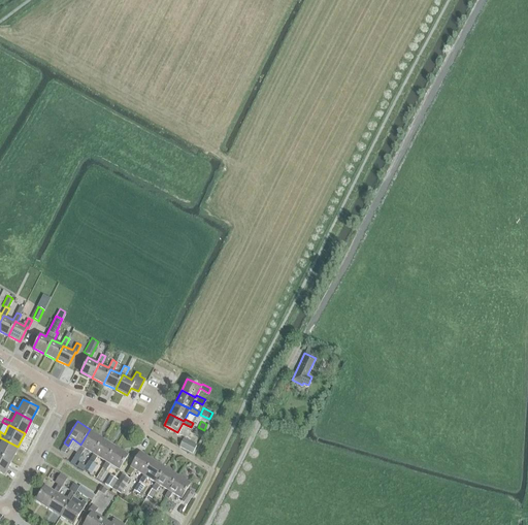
[(85,447),(93,452),(102,437),(90,429),(80,445),(76,451),(80,453),(85,447)]
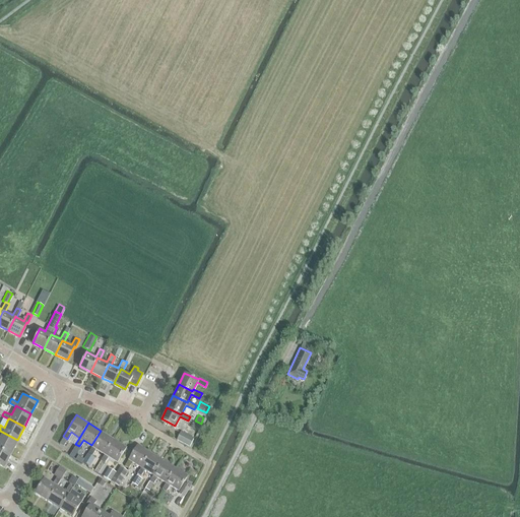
[(95,448),(104,453),(105,453),(114,438),(101,431),(91,445),(87,451),(91,454),(95,448)]
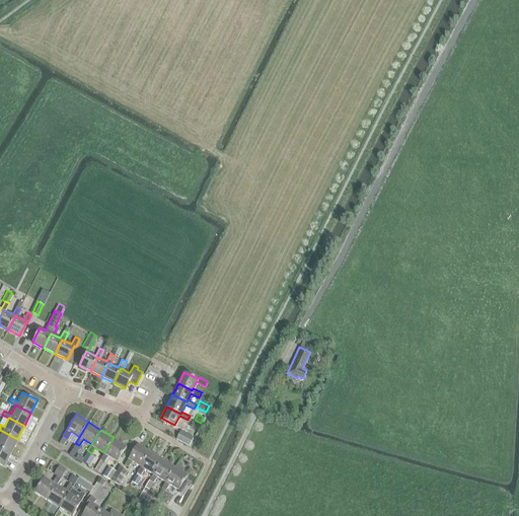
[(176,437),(189,444),(193,436),(179,430),(176,437)]
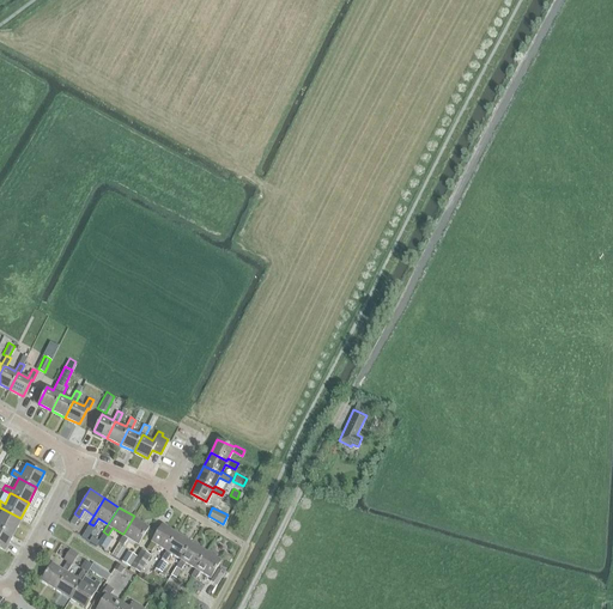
[(0,527),(12,534),(20,518),(2,509),(0,512),(0,527)]
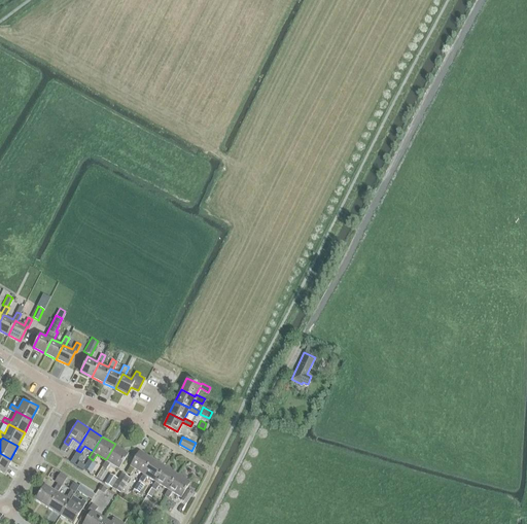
[(106,459),(105,459),(102,465),(106,467),(109,461),(118,466),(128,452),(115,444),(106,459)]
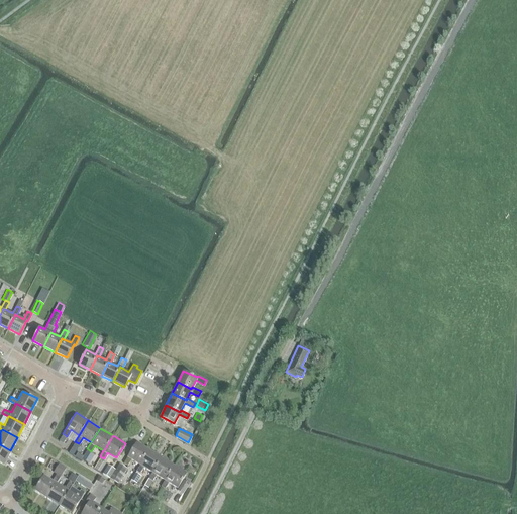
[(131,457),(139,464),(140,464),(149,448),(136,440),(123,461),(127,464),(131,457)]
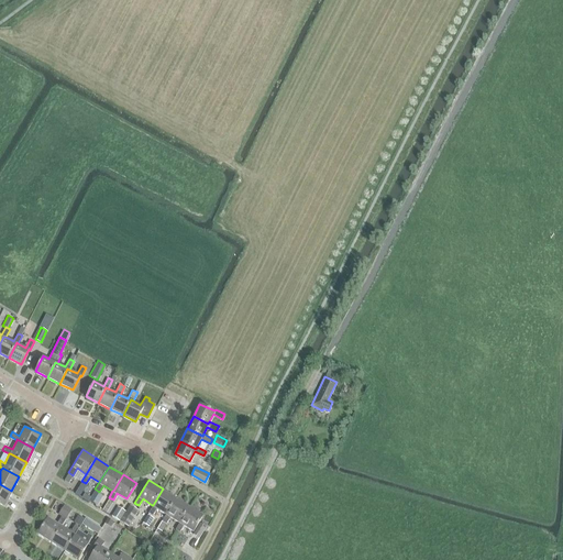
[(81,481),(75,492),(79,494),(86,483),(81,481)]
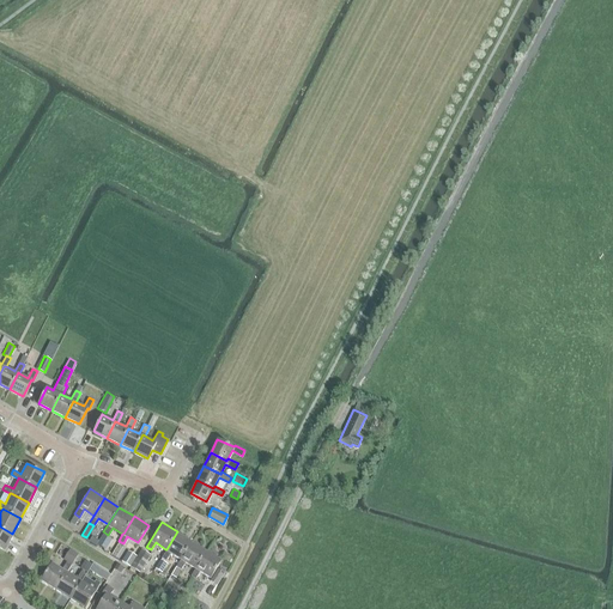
[(0,527),(0,546),(4,549),(12,534),(0,527)]
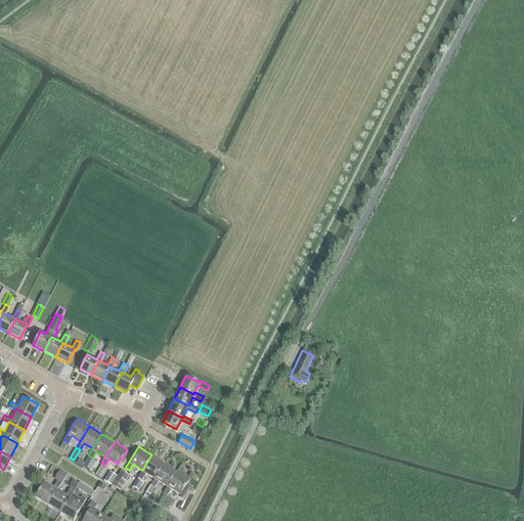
[(83,464),(90,469),(96,460),(88,454),(83,464)]
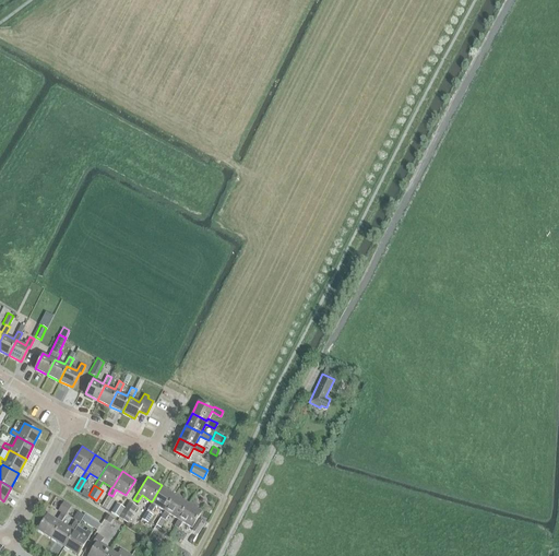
[(155,504),(165,509),(175,494),(162,485),(152,501),(151,501),(147,508),(152,510),(155,504)]
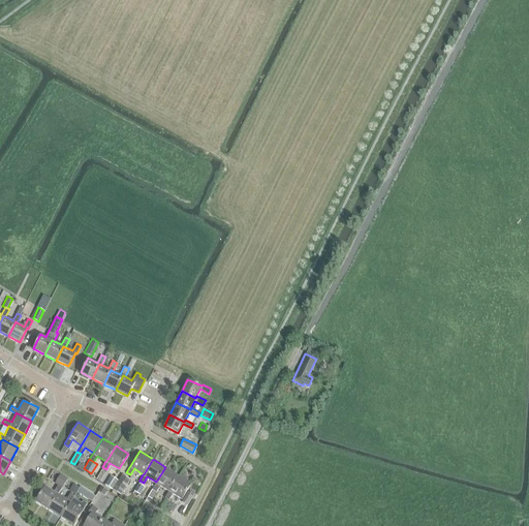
[(160,485),(168,490),(178,474),(165,467),(156,482),(152,488),(156,491),(160,485)]
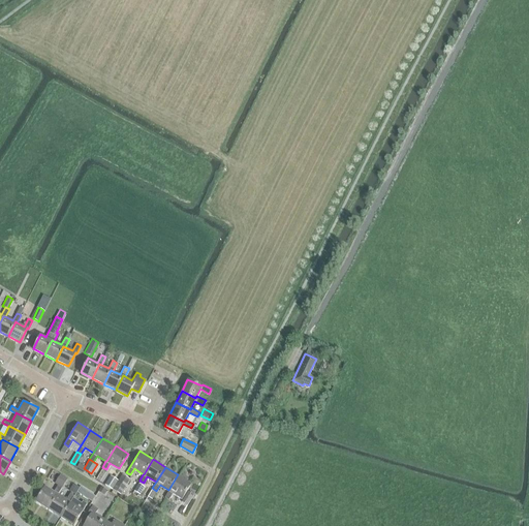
[(120,493),(130,477),(122,472),(118,478),(113,488),(112,488),(120,493)]
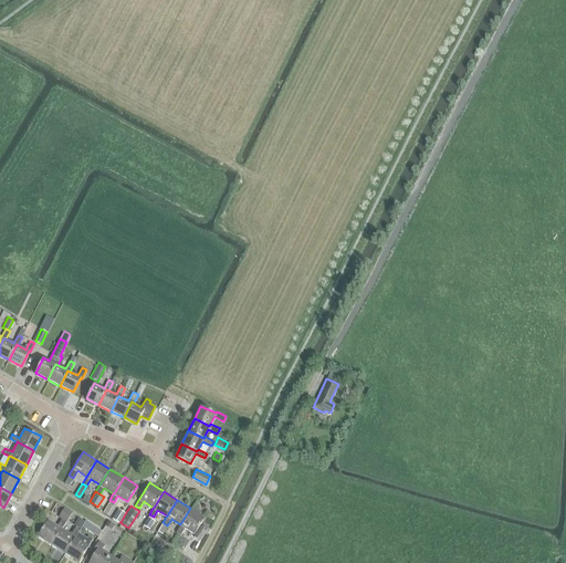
[(112,517),(121,522),(126,512),(117,507),(112,517)]
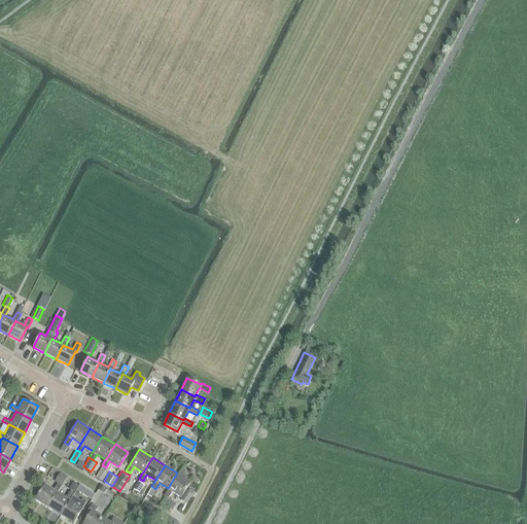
[(56,481),(62,484),(67,476),(62,473),(56,481)]
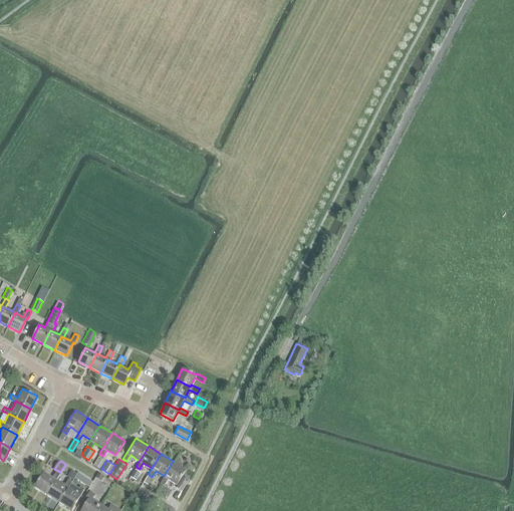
[(164,476),(160,482),(164,484),(168,478),(176,483),(185,469),(173,461),(164,476)]
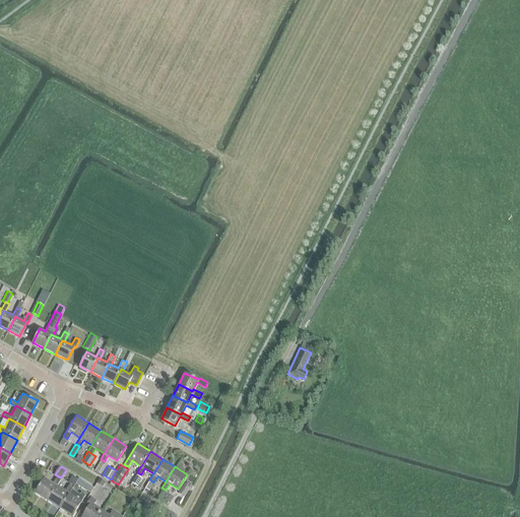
[(73,486),(77,478),(71,473),(67,480),(69,481),(68,482),(69,483),(73,486)]
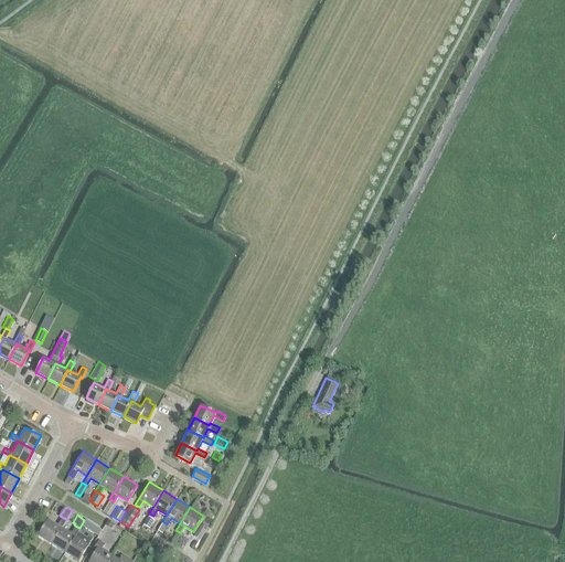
[(152,518),(148,516),(144,522),(148,526),(152,518)]
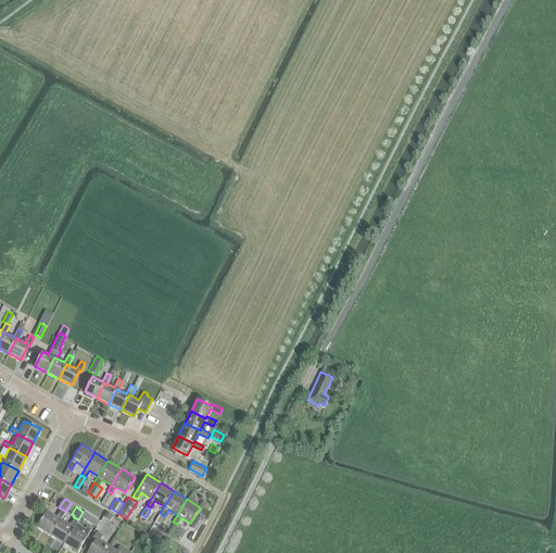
[(37,525),(50,533),(60,518),(64,512),(60,508),(57,515),(47,510),(37,525)]
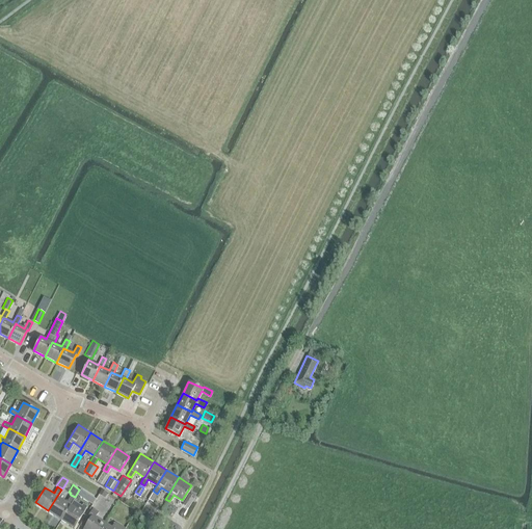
[(77,493),(82,497),(85,491),(80,487),(77,493)]
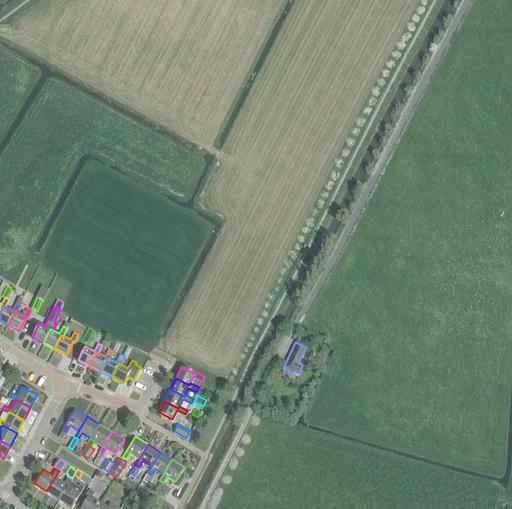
[(147,481),(151,475),(147,472),(143,479),(147,481)]
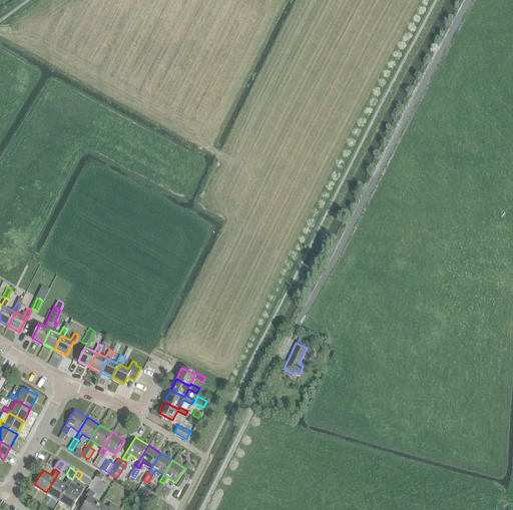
[(176,485),(181,488),(187,478),(182,475),(176,485)]
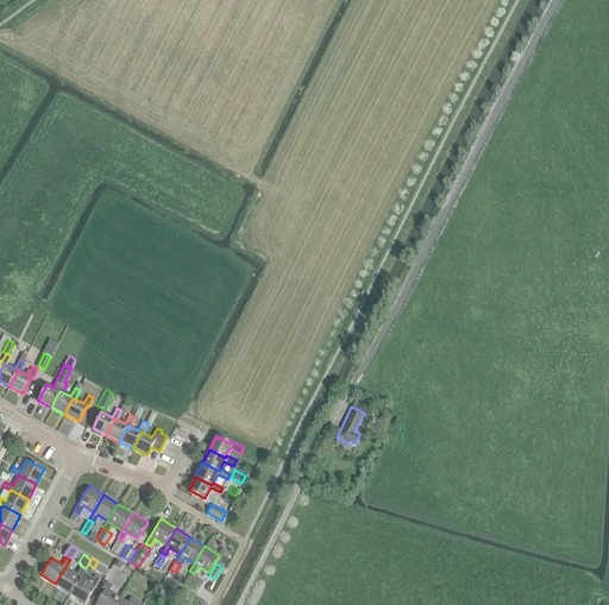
[(55,584),(69,593),(81,575),(86,568),(81,566),(76,573),(66,567),(55,584)]
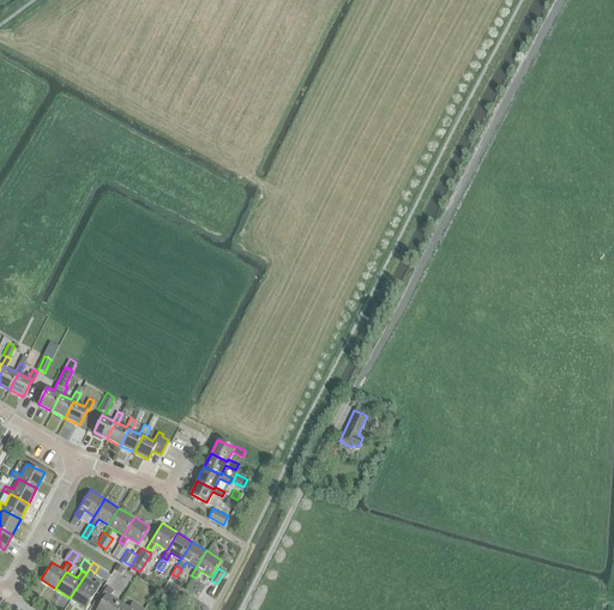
[(82,580),(70,598),(85,608),(101,583),(96,580),(91,587),(82,580)]
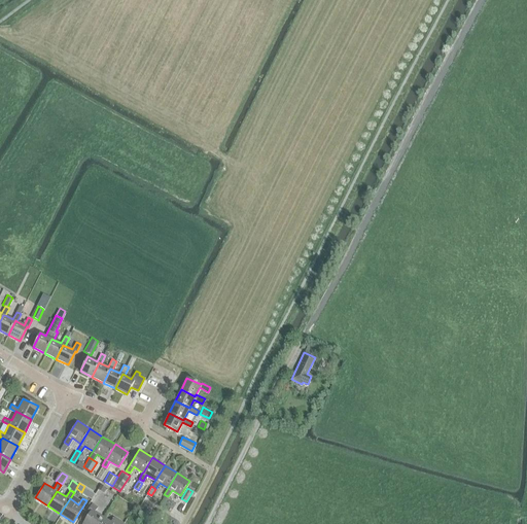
[(81,523),(97,523),(102,516),(94,511),(97,505),(92,502),(86,512),(89,513),(81,523)]
